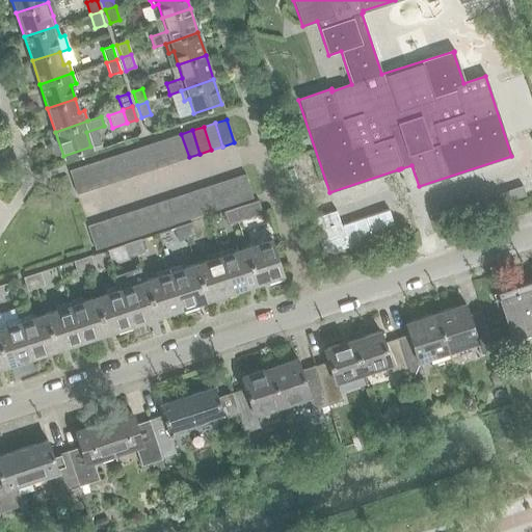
[(189,157),(181,134),(170,138),(178,161),(189,157)]
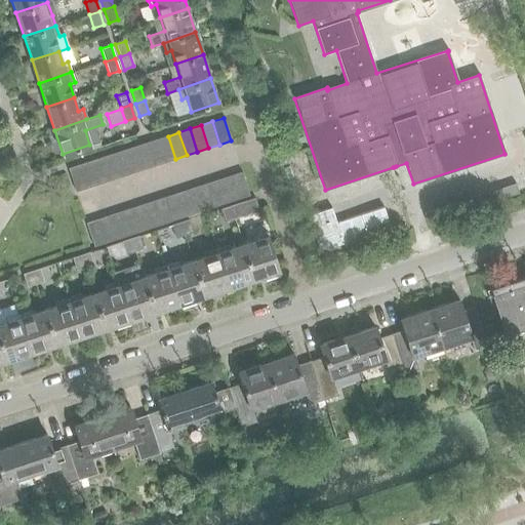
[(175,159),(168,136),(157,139),(164,162),(175,159)]
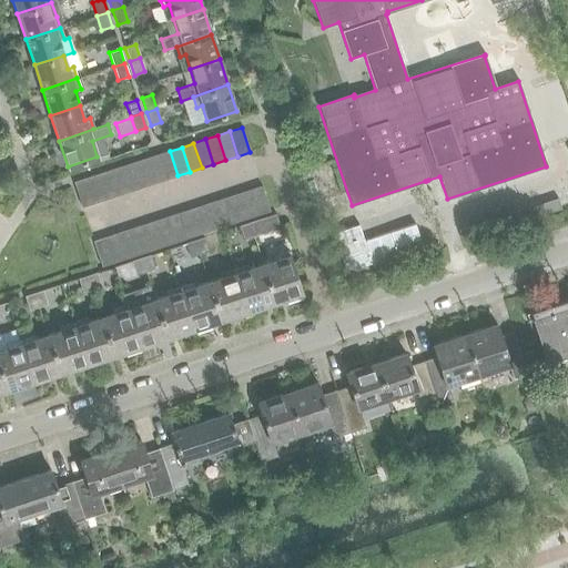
[(178,175),(170,151),(158,155),(165,180),(178,175)]
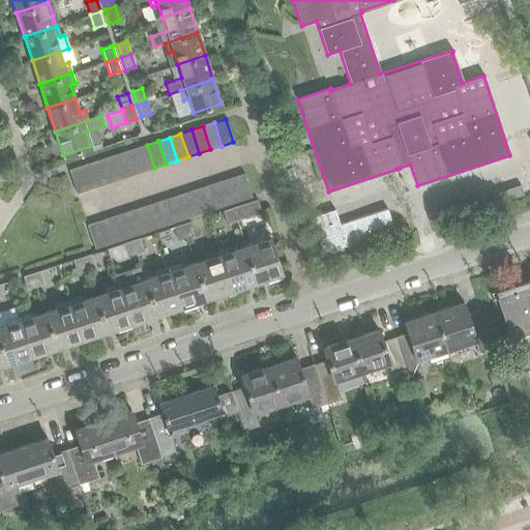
[(154,168),(147,145),(136,148),(143,171),(154,168)]
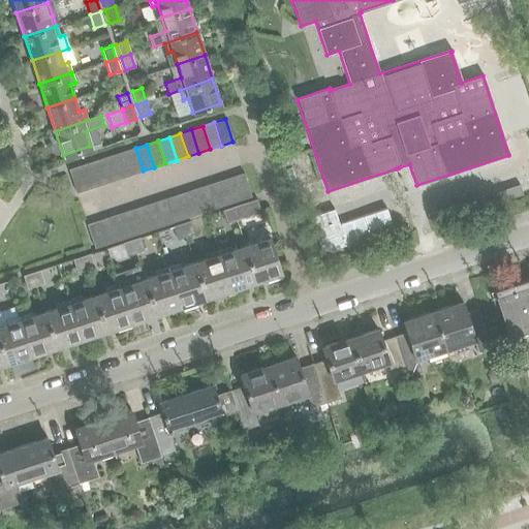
[(143,170),(135,148),(124,152),(131,175),(143,170)]
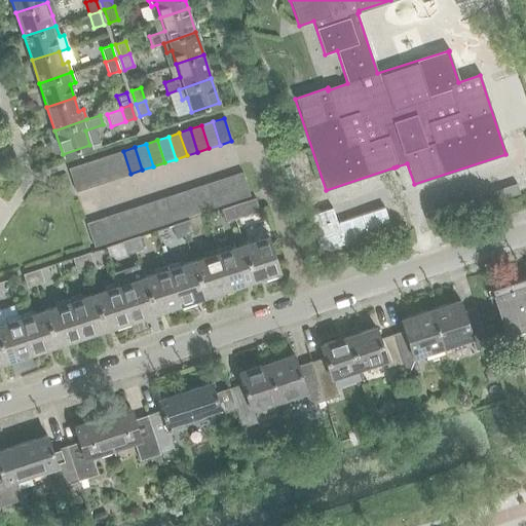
[(130,174),(123,151),(112,154),(119,177),(130,174)]
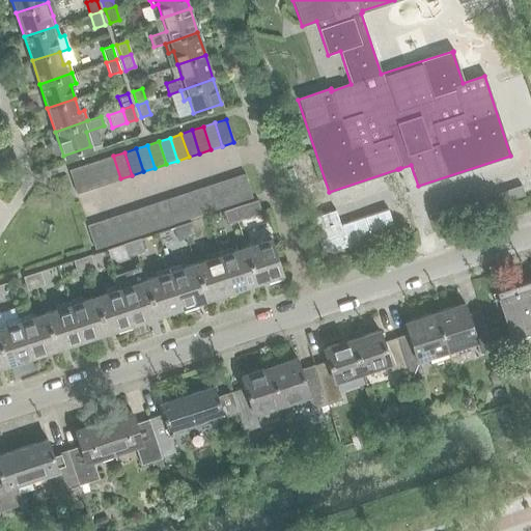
[(120,178),(113,156),(102,160),(110,183),(120,178)]
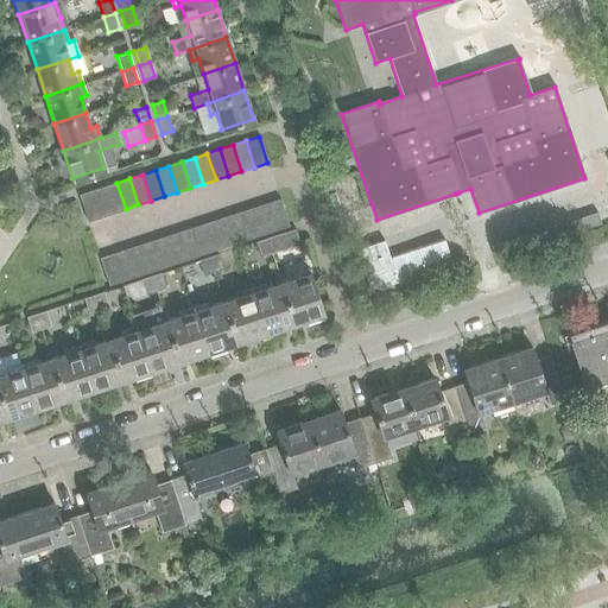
[(126,209),(116,183),(105,187),(113,213),(126,209)]
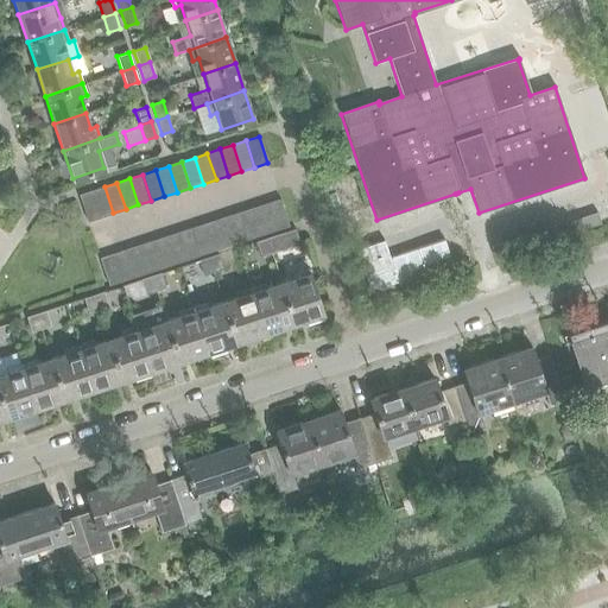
[(113,213),(105,187),(92,191),(100,217),(113,213)]
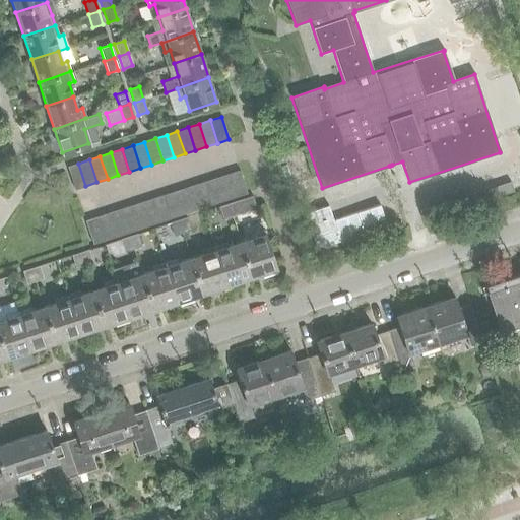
[(67,167),(68,170),(74,190),(85,186),(78,164),(67,167)]
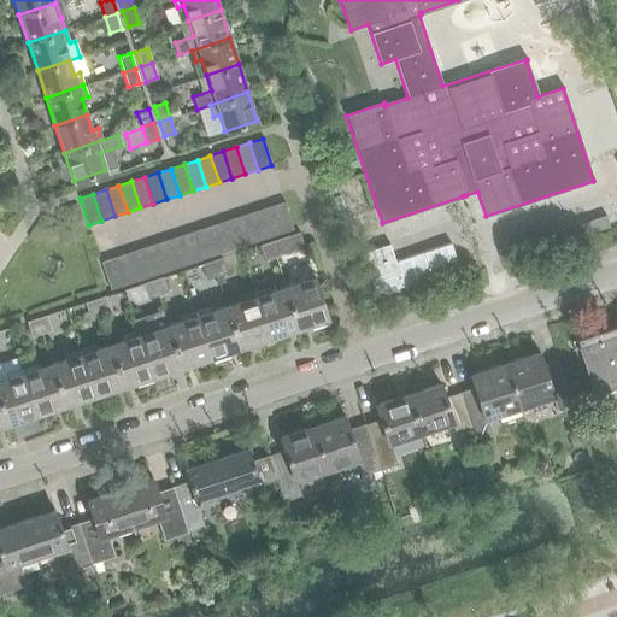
[(293,230),(293,229),(283,203),(271,207),(280,234),(293,230)]
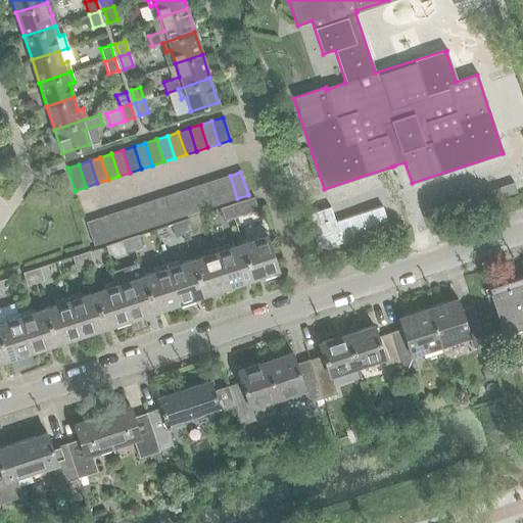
[(237,198),(230,176),(219,179),(226,202),(237,198)]
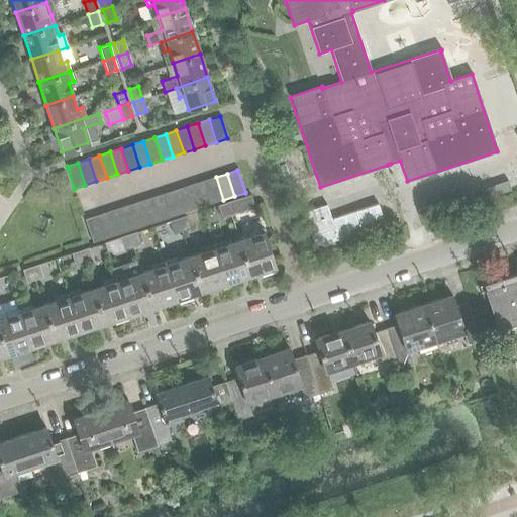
[(223,200),(216,177),(205,181),(212,203),(223,200)]
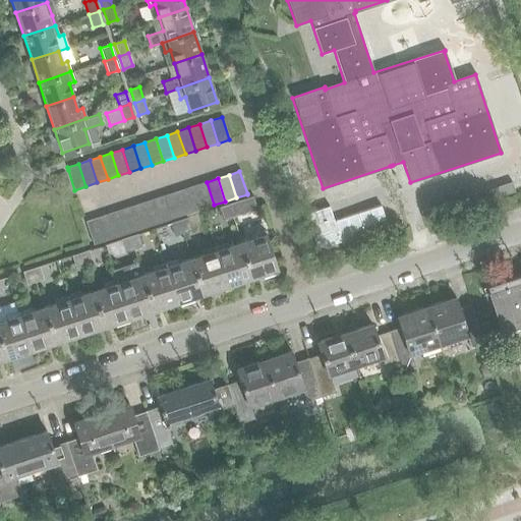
[(214,205),(207,182),(195,185),(203,209),(214,205)]
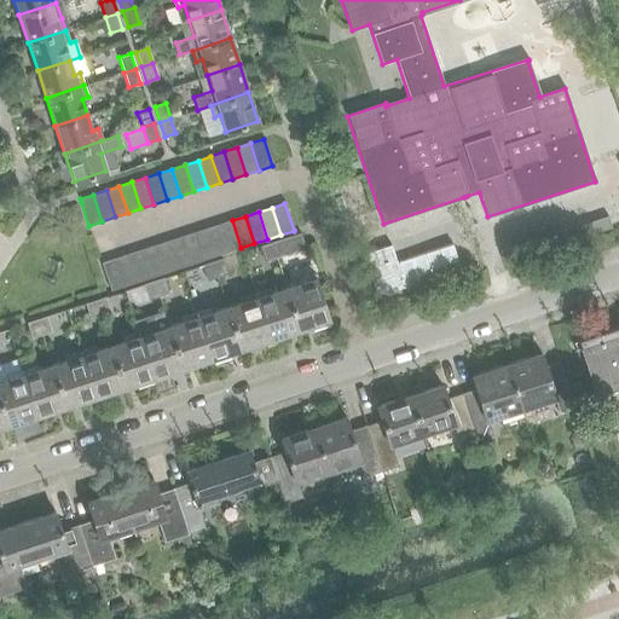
[(241,248),(232,220),(219,225),(229,253),(241,248)]
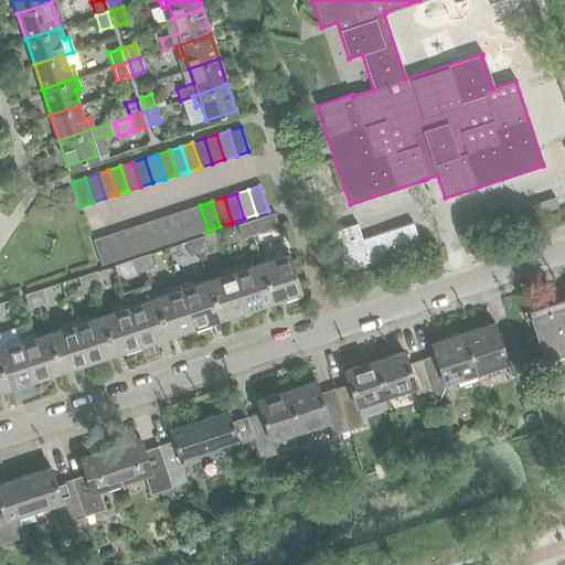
[(209,231),(200,205),(188,210),(196,234),(209,231)]
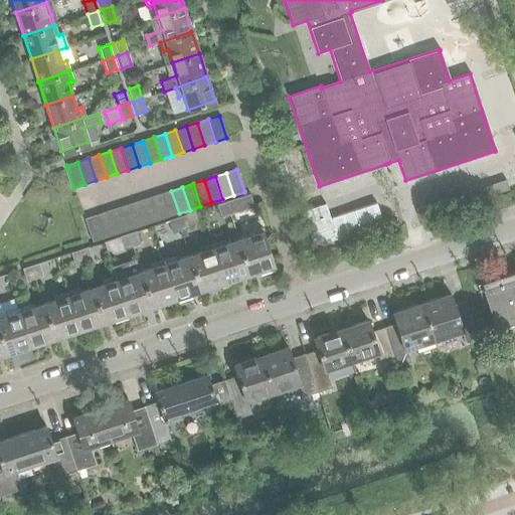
[(179,213),(171,191),(160,194),(168,217),(179,213)]
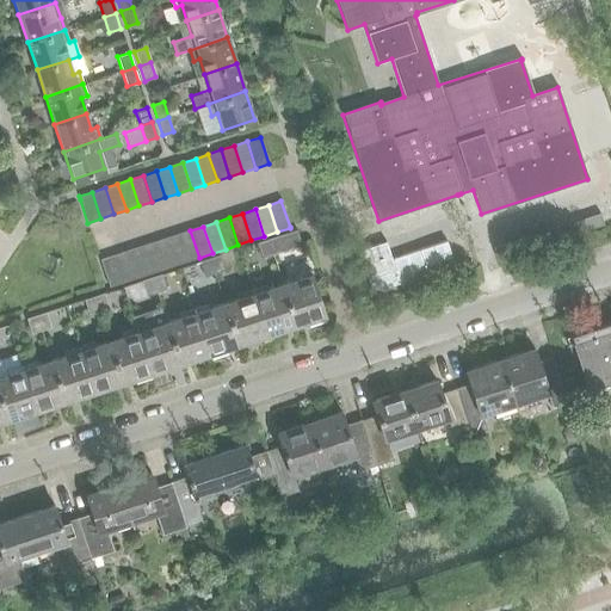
[(199,258),(190,230),(178,235),(186,261),(199,258)]
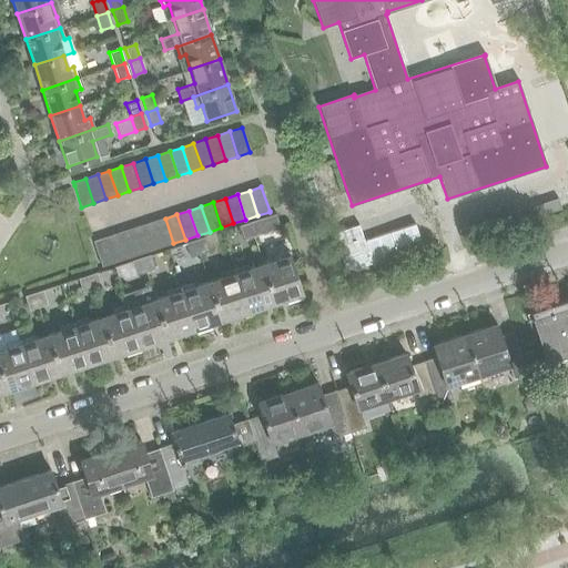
[(252,237),(280,229),(275,214),(247,223),(252,237)]
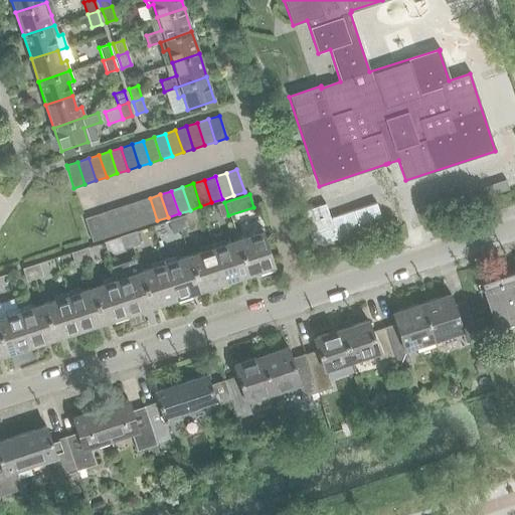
[(157,220),(150,198),(139,201),(146,224),(157,220)]
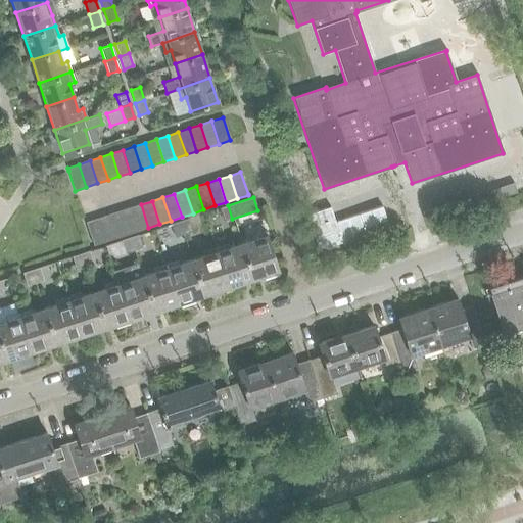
[(148,228),(141,204),(130,208),(137,231),(148,228)]
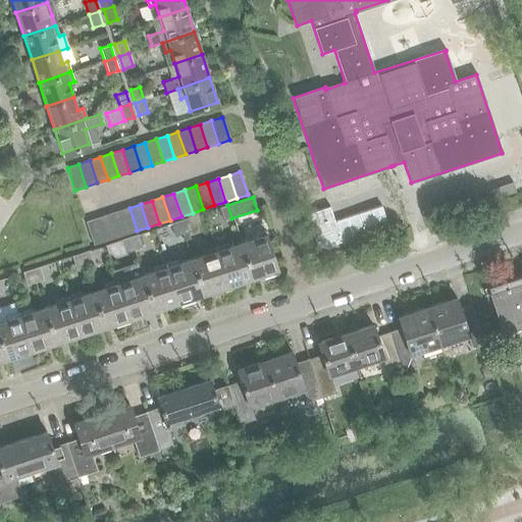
[(223,220),(231,218),(227,205),(219,208),(223,220)]
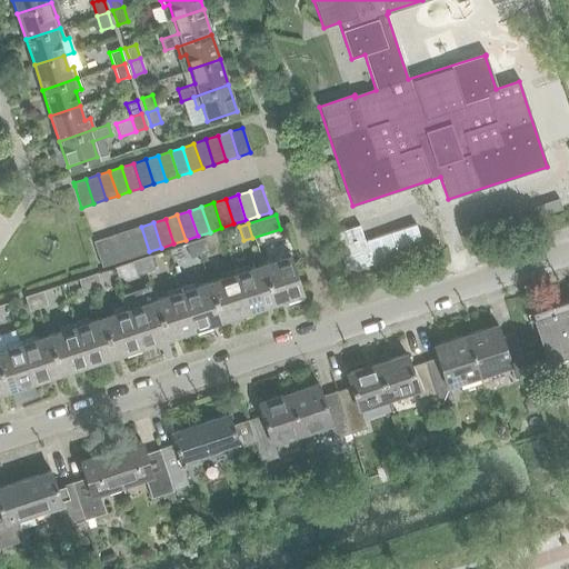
[(358,226),(333,233),(347,272),(371,265),(372,267),(423,250),(415,225),(363,241),(358,226)]
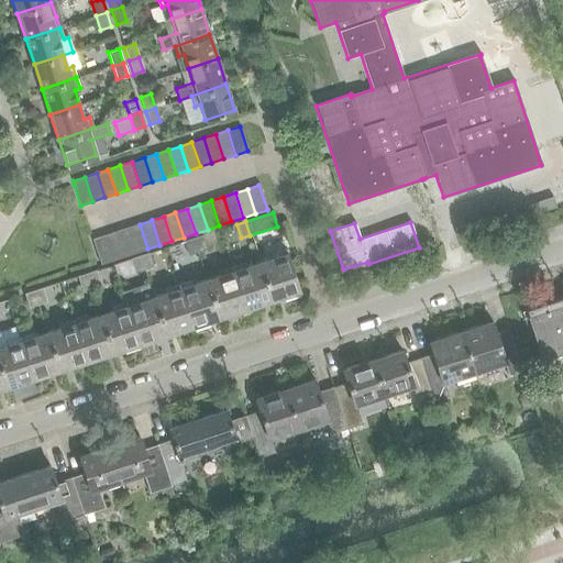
[(147,249),(140,224),(128,228),(135,253),(147,249)]
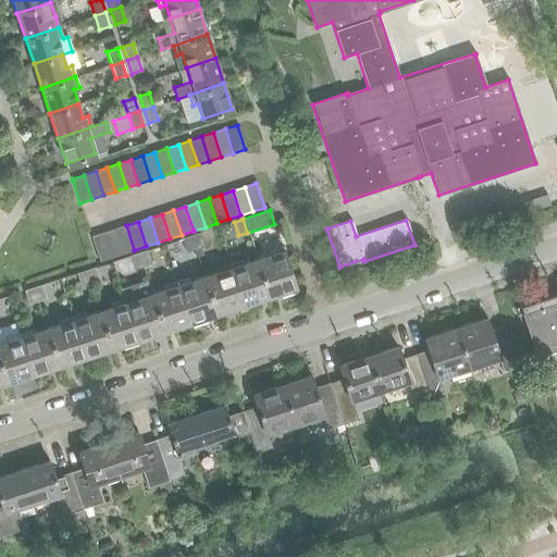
[(134,250),(126,225),(114,230),(123,255),(134,250)]
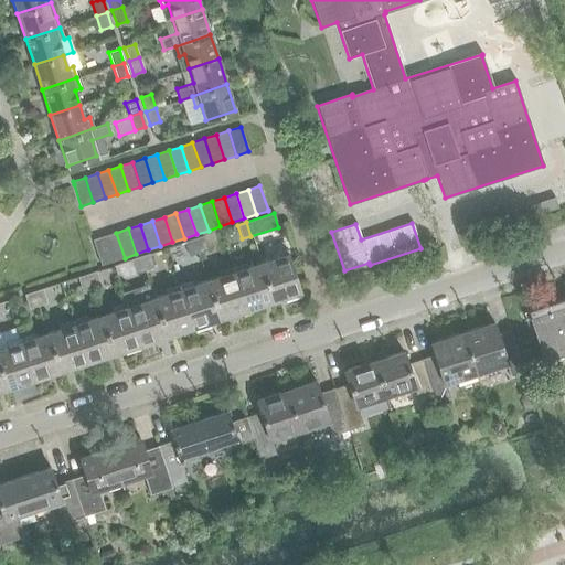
[(125,258),(116,233),(104,237),(113,262),(125,258)]
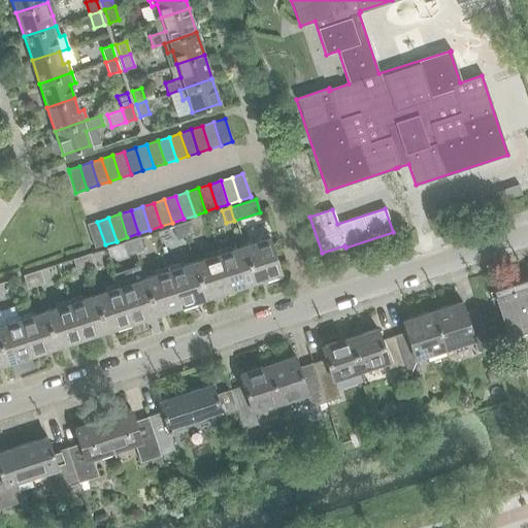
[(193,234),(189,221),(180,224),(185,236),(193,234)]
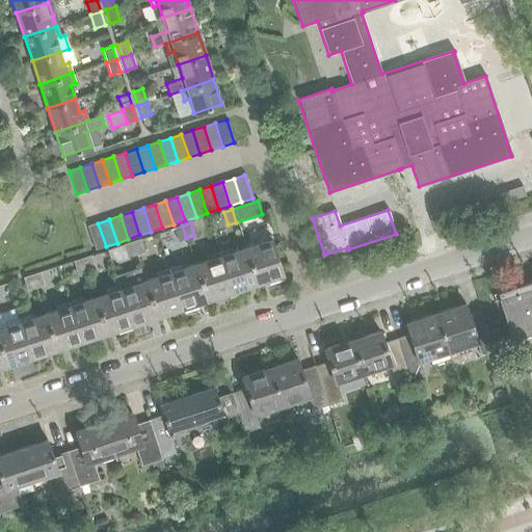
[(98,223),(86,227),(95,250),(106,246),(98,223)]
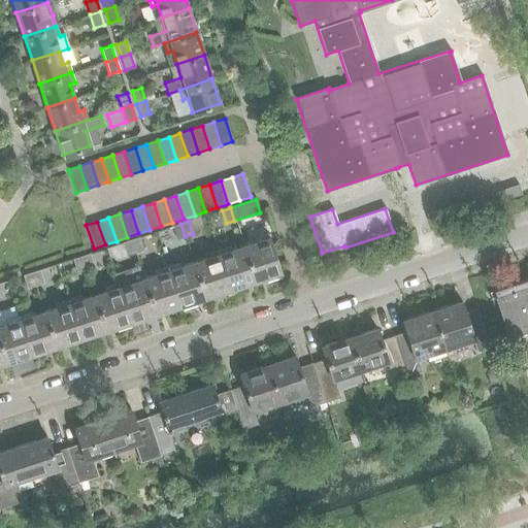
[(185,236),(180,224),(172,227),(176,239),(185,236)]
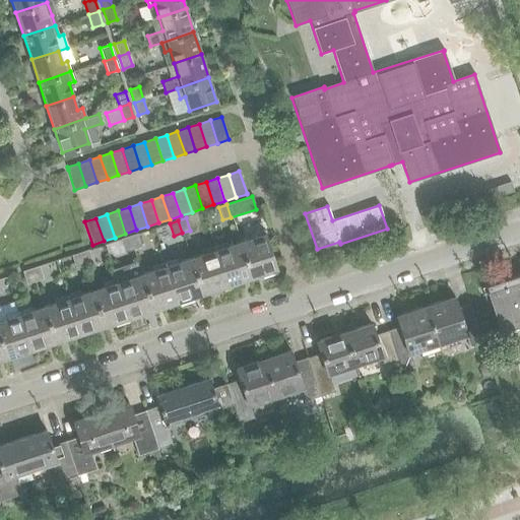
[(141,246),(137,234),(129,237),(133,249),(141,246)]
